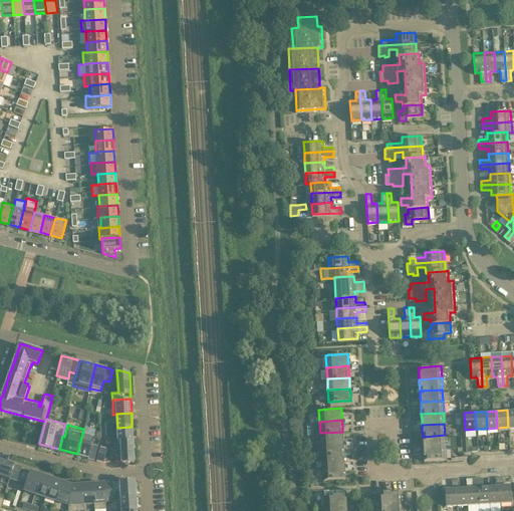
[(117,428),(118,441),(133,441),(133,440),(132,427),(117,428)]
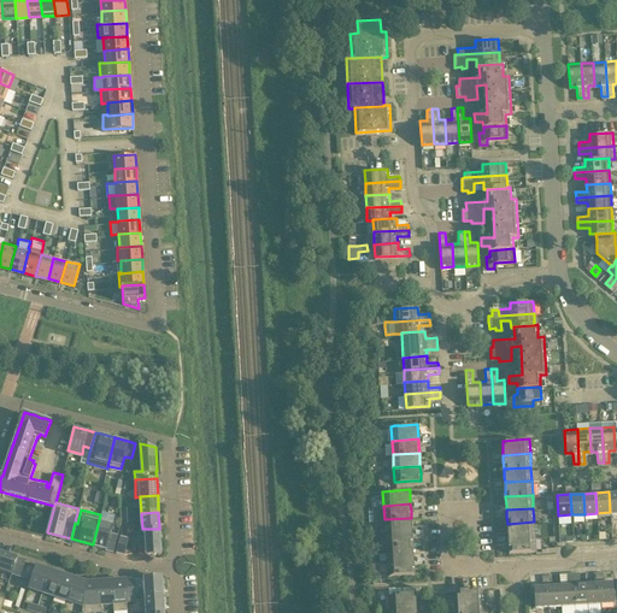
[(117,534),(110,532),(113,519),(100,516),(99,520),(93,544),(106,548),(106,547),(113,549),(117,534)]
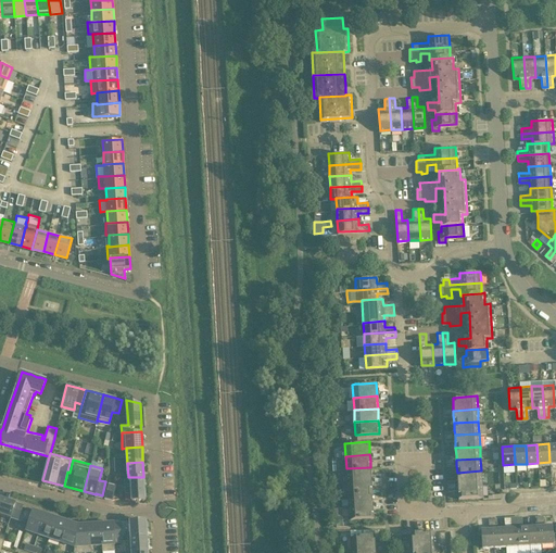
[(371,479),(370,467),(346,468),(346,480),(371,479)]
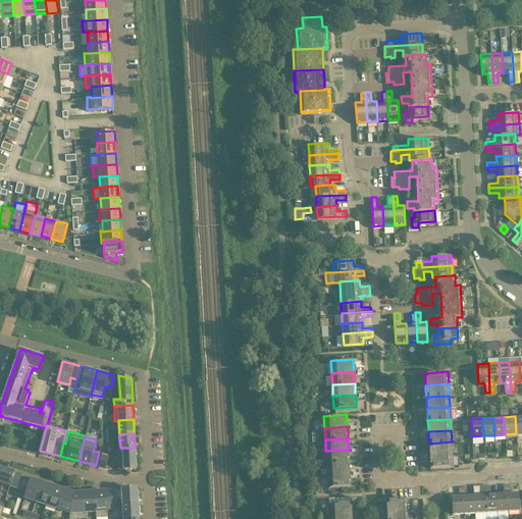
[(429,455),(453,454),(452,442),(429,444),(429,451),(429,455)]
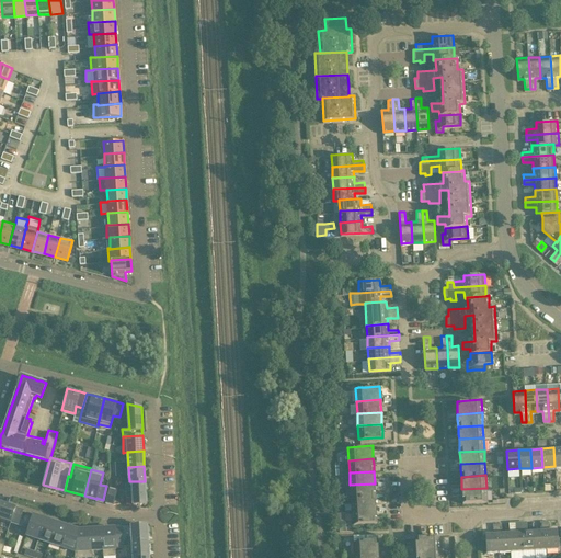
[(129,481),(125,481),(126,497),(133,496),(133,503),(146,503),(145,481),(129,481)]
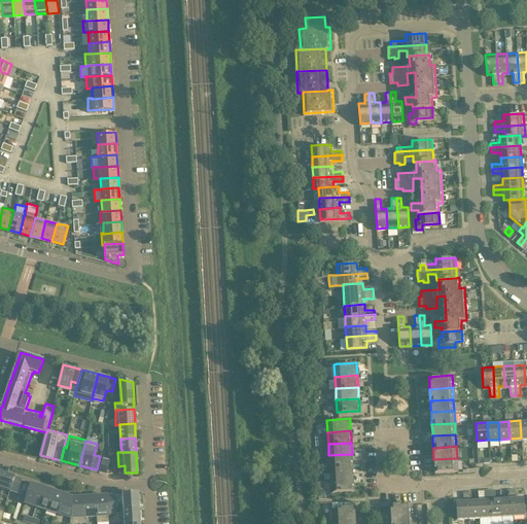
[(328,455),(329,467),(352,466),(352,459),(352,454),(328,455)]
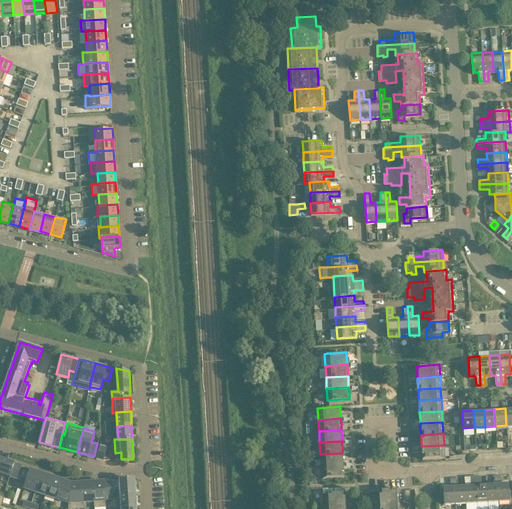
[(106,445),(100,444),(97,457),(103,458),(106,445)]
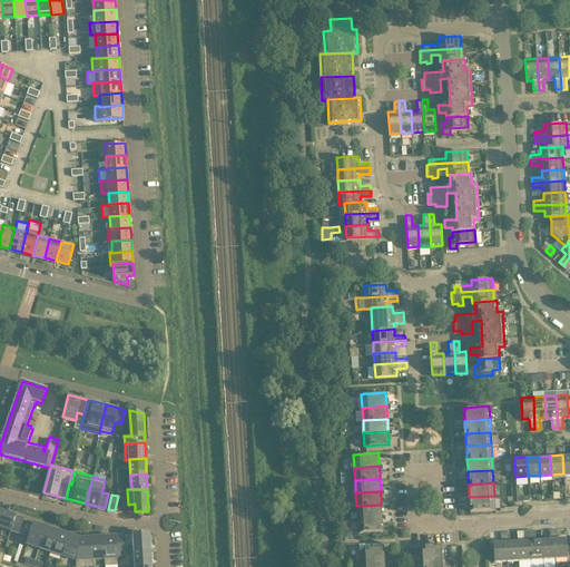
[(494,509),(494,496),(469,497),(470,502),(470,510),(494,509)]
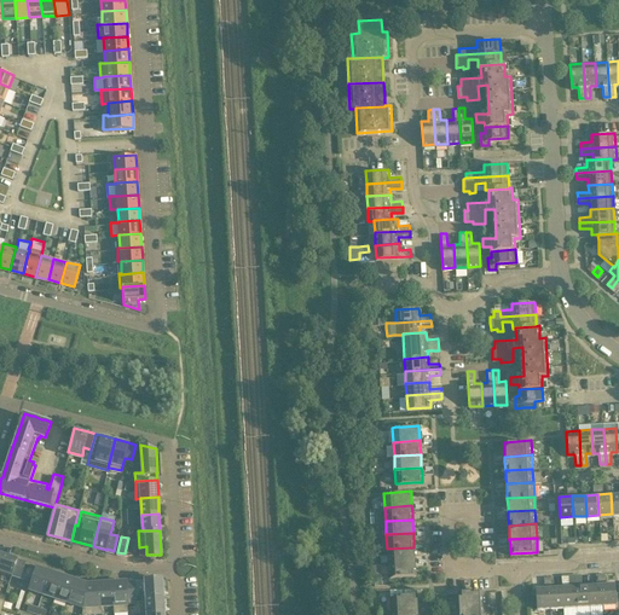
[(415,561),(414,547),(387,549),(372,550),(372,555),(387,553),(388,562),(415,561)]
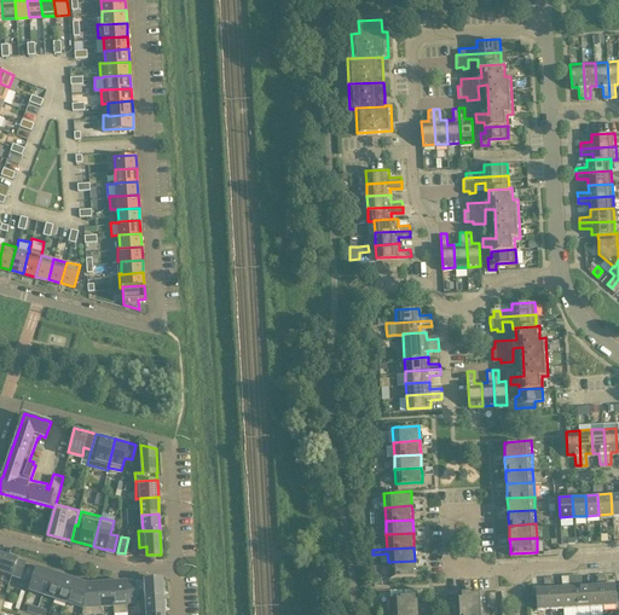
[(32,580),(38,566),(3,553),(0,562),(0,569),(32,580)]
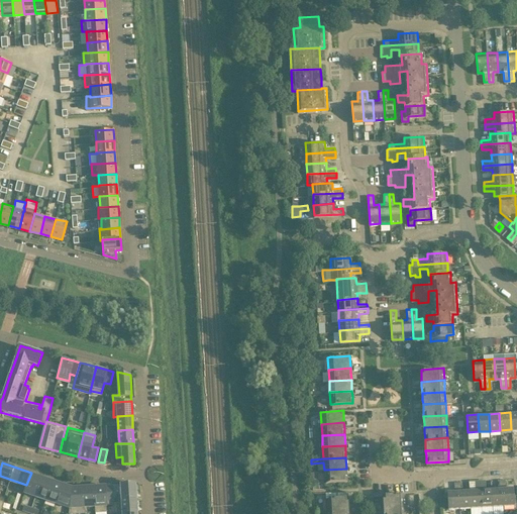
[(346,473),(346,469),(324,470),(324,482),(347,481),(346,473)]
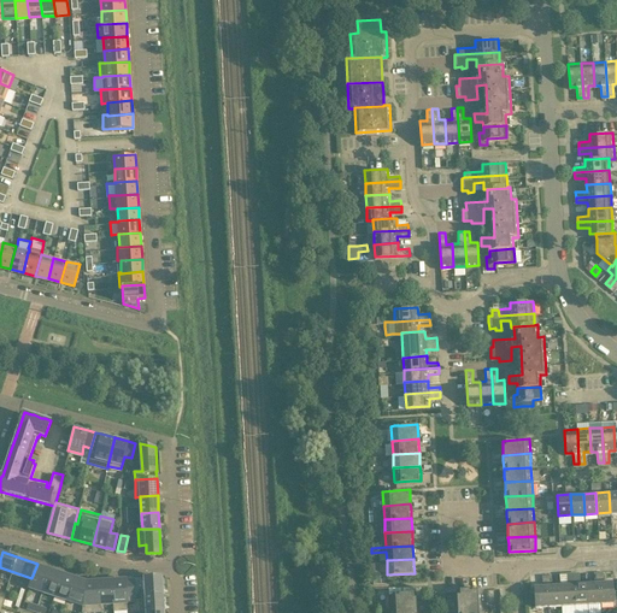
[(48,567),(37,564),(31,578),(29,585),(41,590),(48,567)]
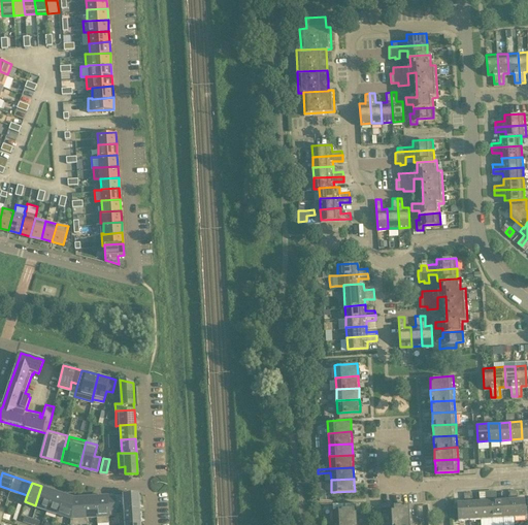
[(53,490),(41,486),(35,505),(46,509),(53,490)]
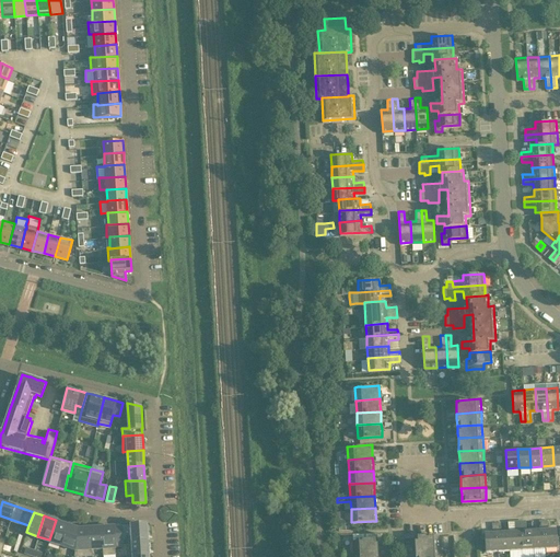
[(539,529),(532,529),(533,547),(534,547),(534,556),(545,555),(545,547),(543,518),(538,519),(539,529)]
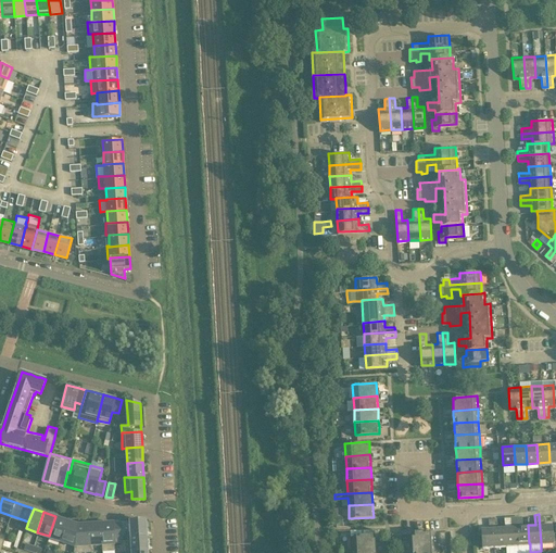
[(544,514),(539,514),(541,543),(553,542),(552,524),(544,524),(544,514)]
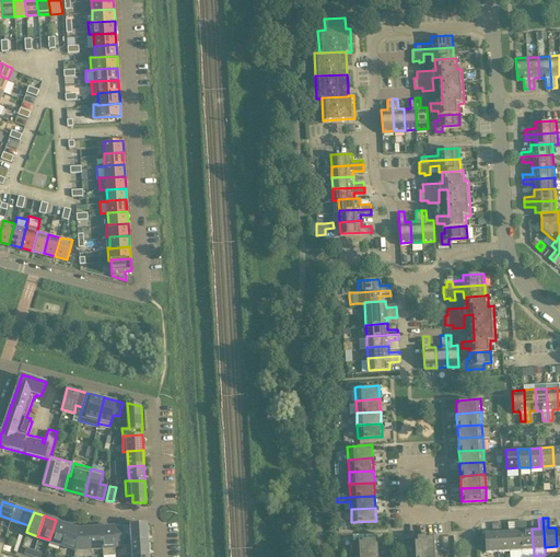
[(525,519),(520,520),(521,548),(533,547),(532,529),(525,530),(525,519)]
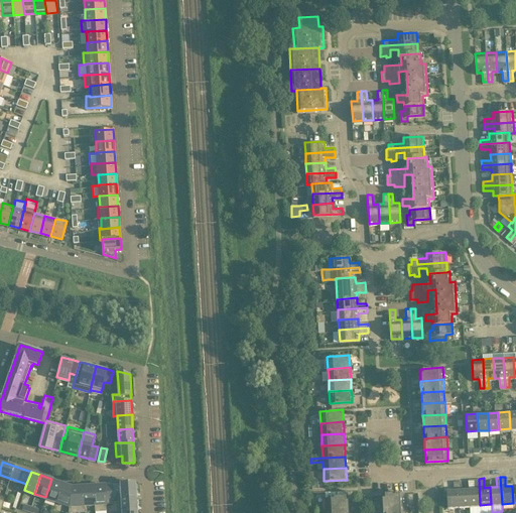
[(55,501),(61,482),(51,479),(45,497),(55,501)]
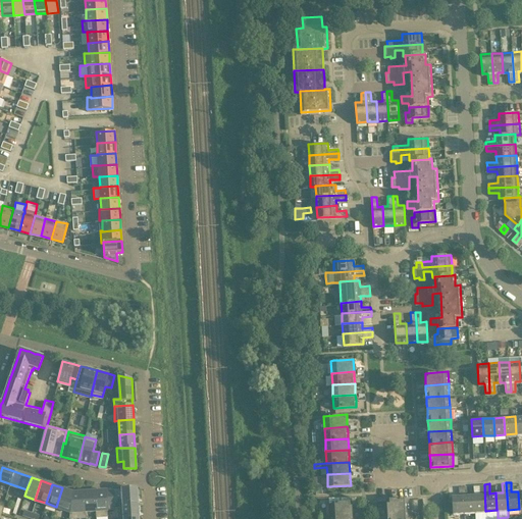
[(479,494),(474,495),(474,512),(485,511),(484,484),(479,484),(479,494)]
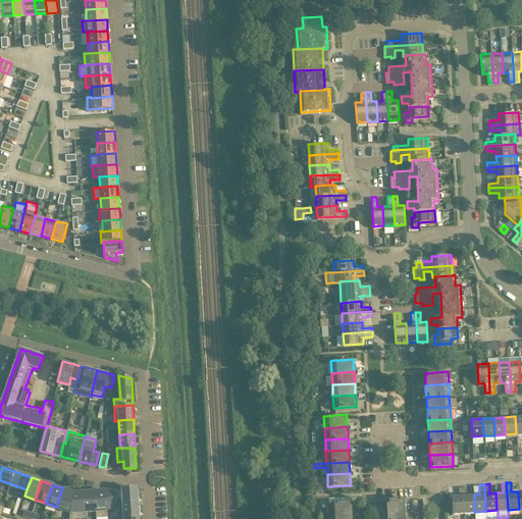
[(458,485),(459,495),(452,496),(452,513),(464,512),(462,485),(458,485)]
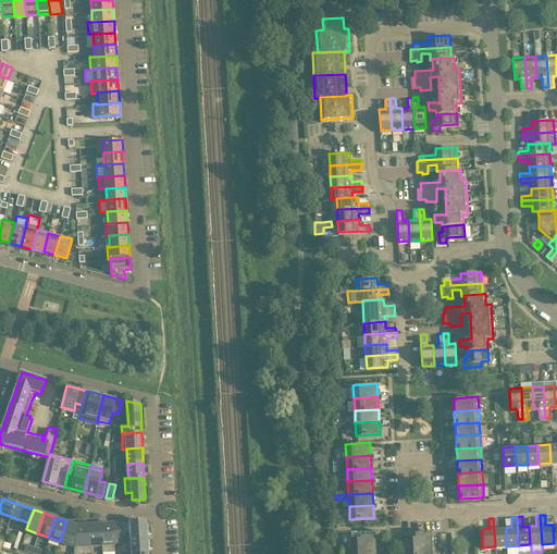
[(497,518),(493,518),(495,546),(506,546),(506,528),(498,528),(497,518)]
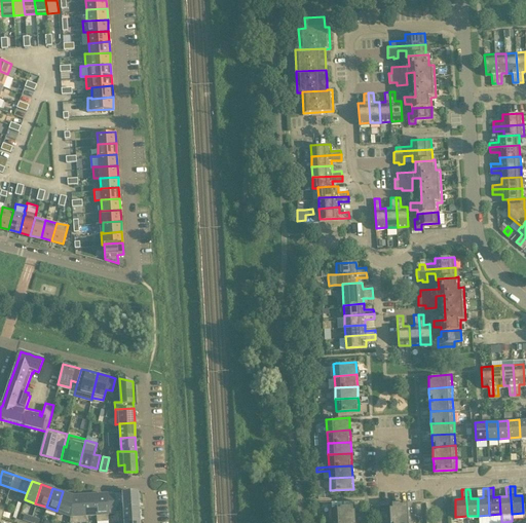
[(73,494),(63,491),(57,511),(69,515),(71,515),(74,494),(73,494)]
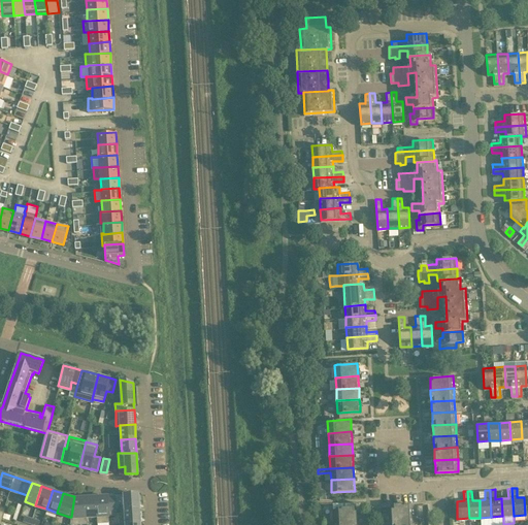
[(124,509),(139,507),(138,493),(124,494),(124,509)]
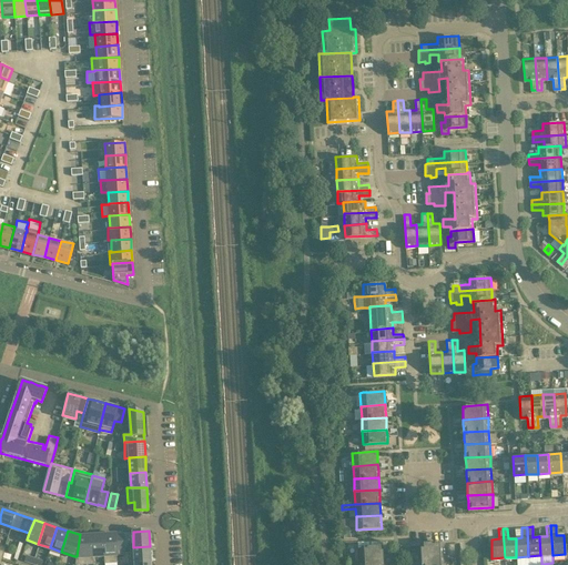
[(103,533),(91,534),(92,555),(93,555),(104,555),(103,533)]
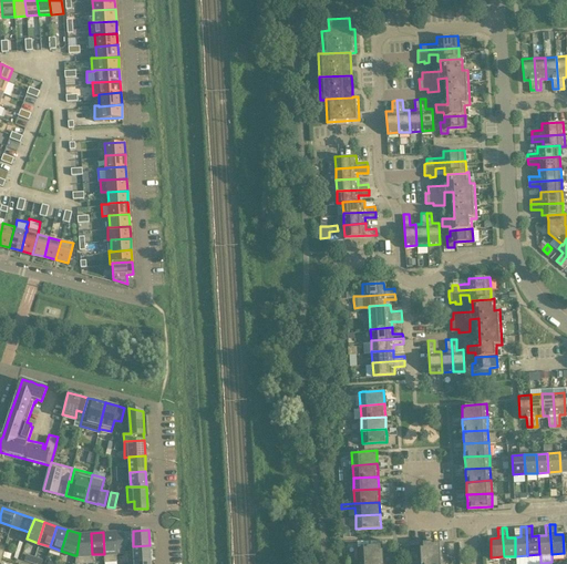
[(116,547),(115,532),(103,532),(104,554),(104,561),(117,560),(116,552),(116,547)]
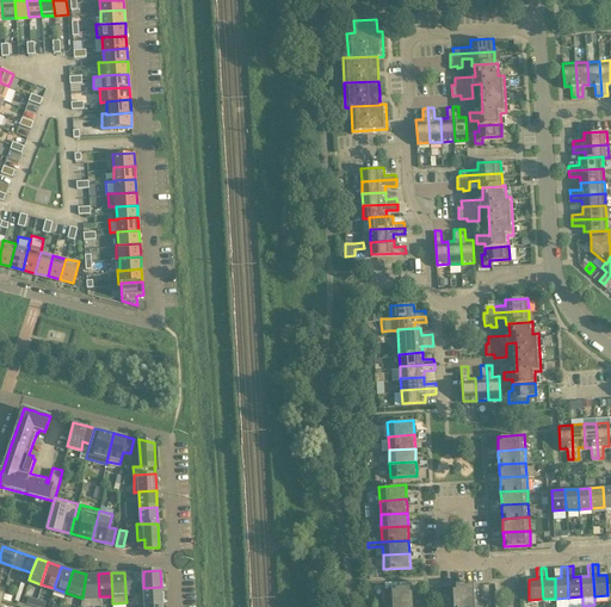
[(99,596),(98,574),(86,574),(82,598),(80,598),(81,605),(100,604),(100,596),(99,596)]
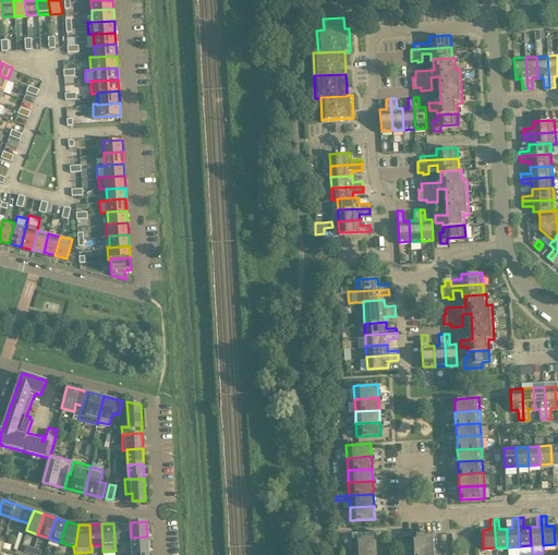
[(413,546),(437,545),(437,532),(412,534),(413,542),(413,546)]
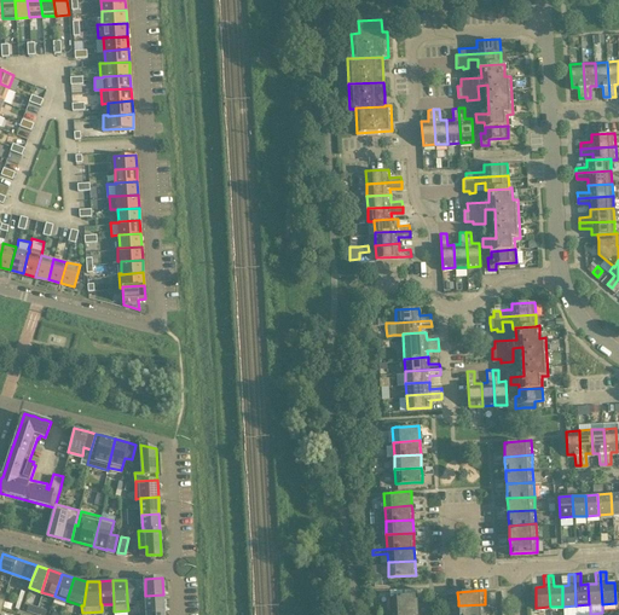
[(146,613),(165,611),(163,595),(145,596),(142,596),(142,614),(146,613)]
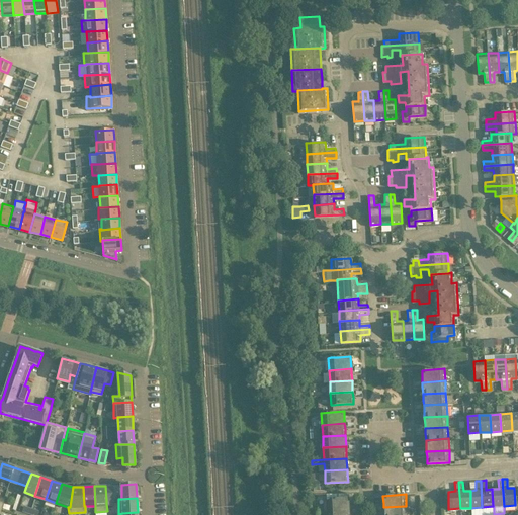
[(326,499),(327,511),(349,509),(349,505),(348,498),(326,499)]
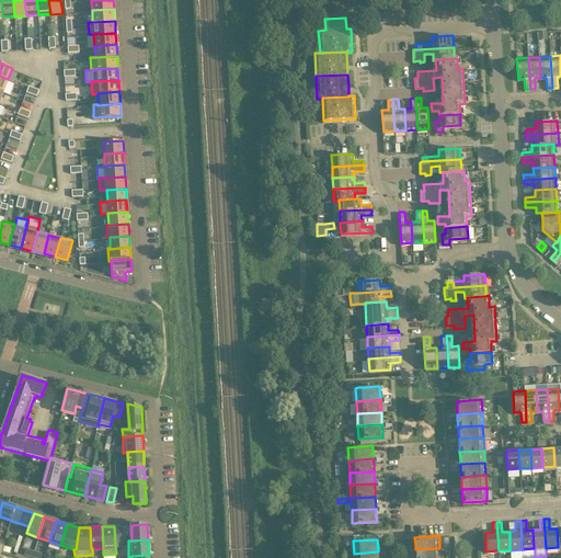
[(415,557),(439,557),(439,548),(415,549),(415,557)]
